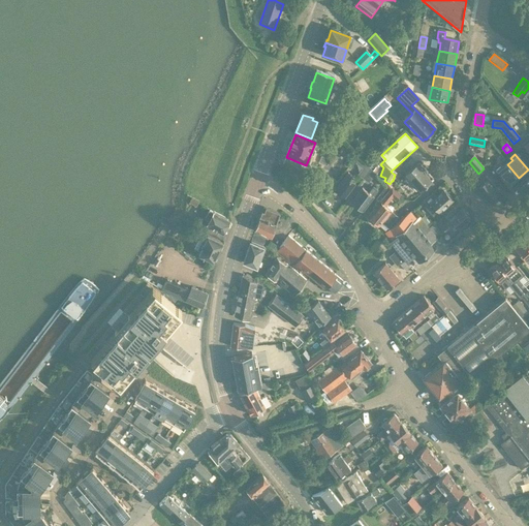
[(422,191),(434,180),(419,163),(406,174),(422,191)]
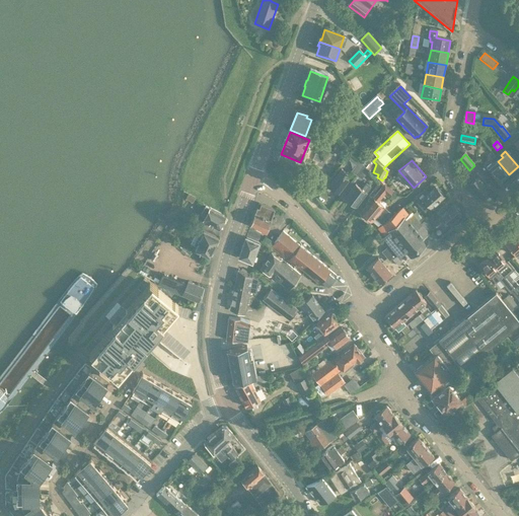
[(500,182),(509,174),(498,161),(493,165),(491,163),(487,167),(500,182)]
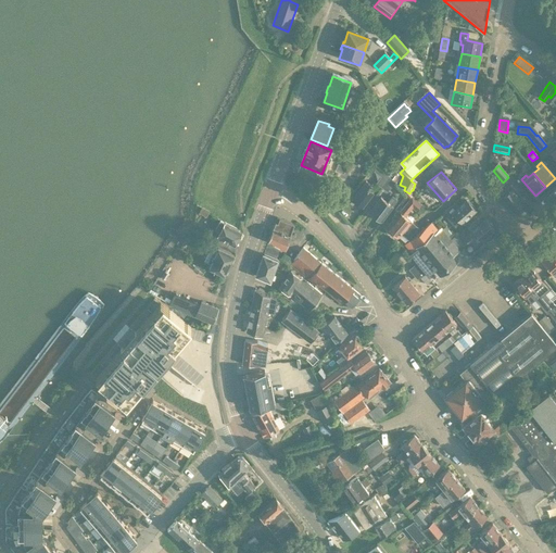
[(389,179),(390,179),(384,175),(377,186),(382,190),(386,185),(387,186),(390,181),(391,181),(389,179)]
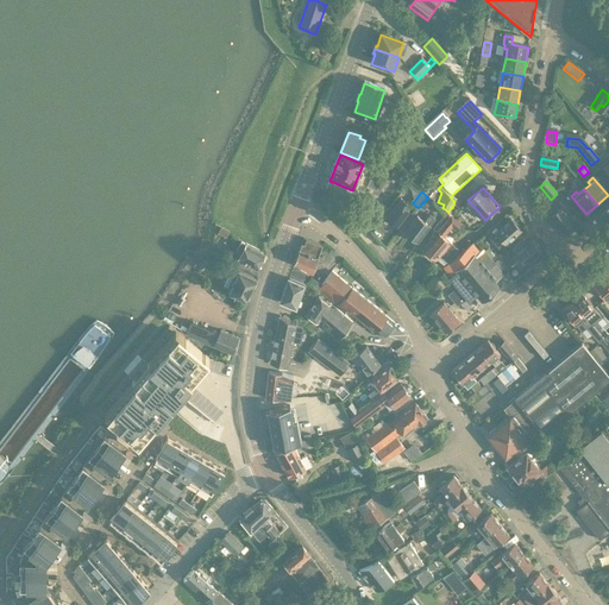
[(402,210),(406,205),(401,201),(385,220),(390,224),(389,225),(394,228),(395,227),(396,228),(407,215),(402,210)]
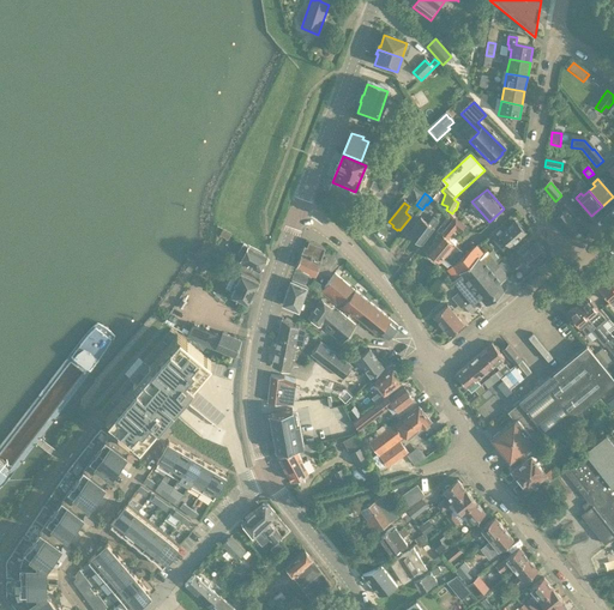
[(569,236),(581,225),(564,206),(552,216),(555,219),(555,221),(569,236)]
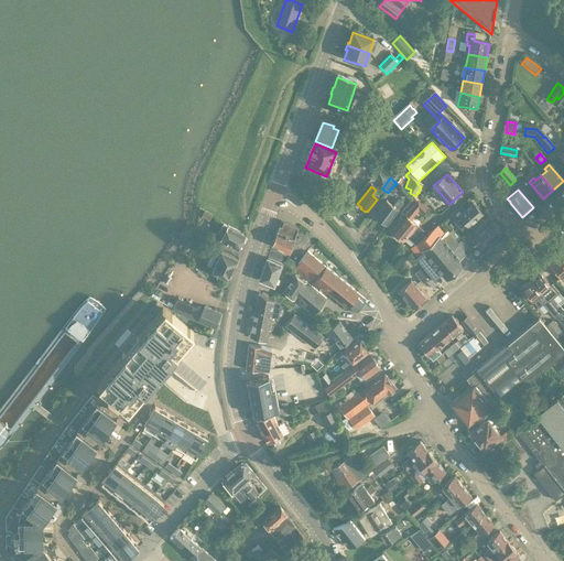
[(332,192),(329,194),(326,192),(323,195),(326,198),(323,202),(329,206),(332,204),(335,207),(340,201),(337,197),(332,192)]
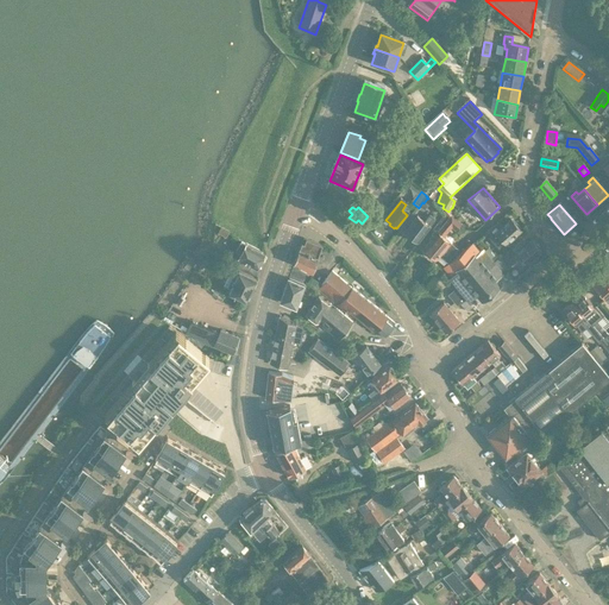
[(458,231),(463,225),(454,216),(426,249),(438,259),(452,244),(445,238),(453,227),(458,231)]
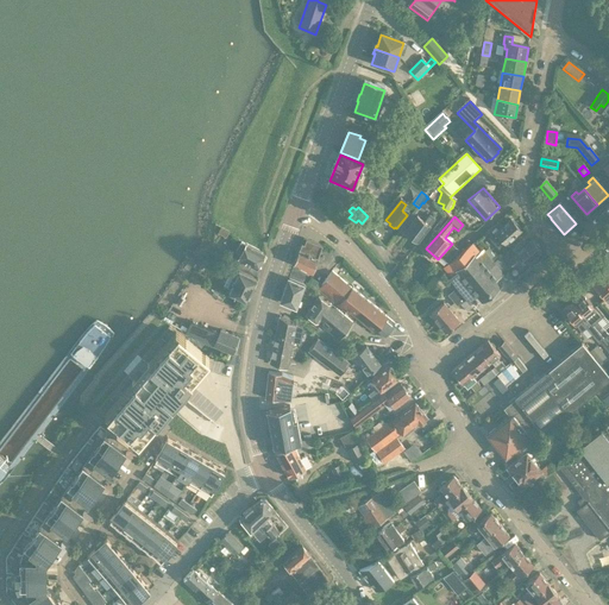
[(418,244),(435,222),(429,219),(425,225),(418,219),(406,234),(418,244)]
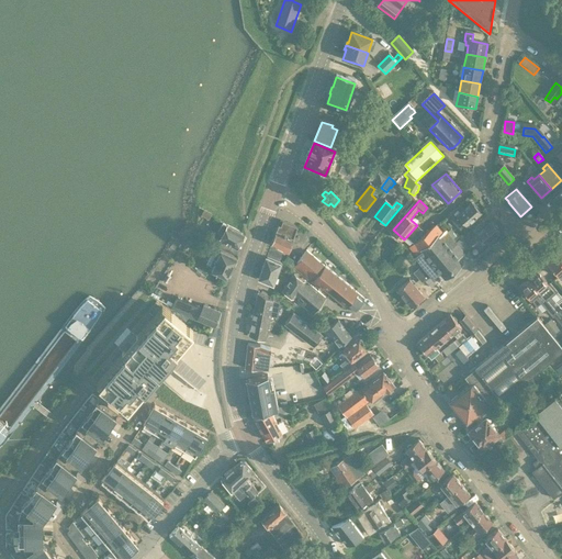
[(478,209),(476,210),(472,205),(463,212),(460,208),(448,217),(461,233),(481,215),(480,214),(481,213),(478,209)]
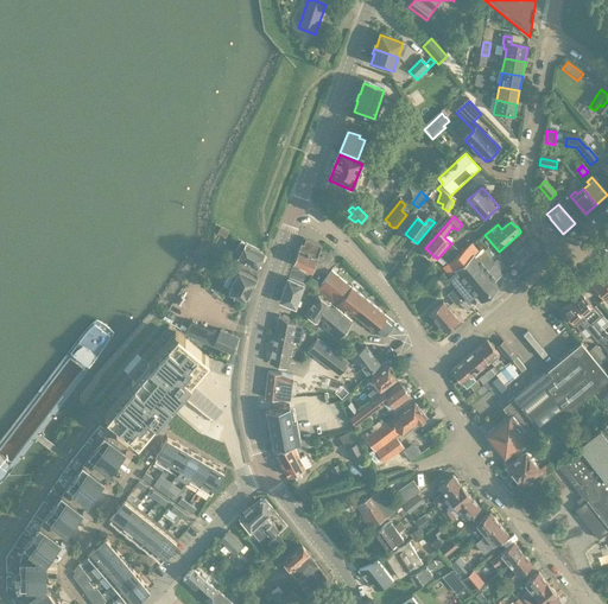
[(515,255),(508,261),(514,267),(523,260),(527,265),(540,253),(531,242),(526,246),(523,240),(511,250),(515,255)]
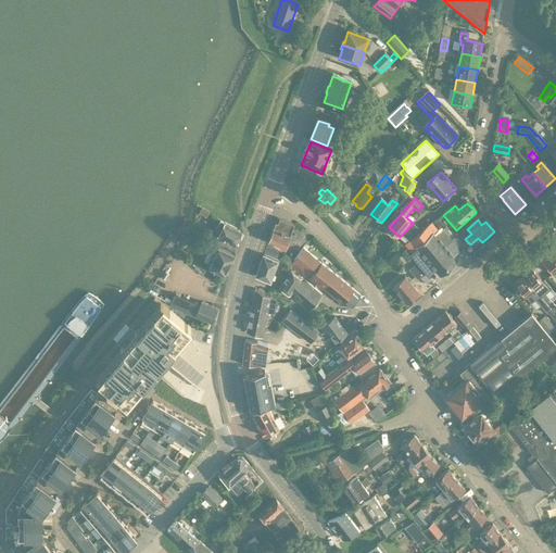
[(268,244),(263,256),(276,262),(280,249),(286,251),(293,230),(294,227),(278,222),(277,221),(268,244)]
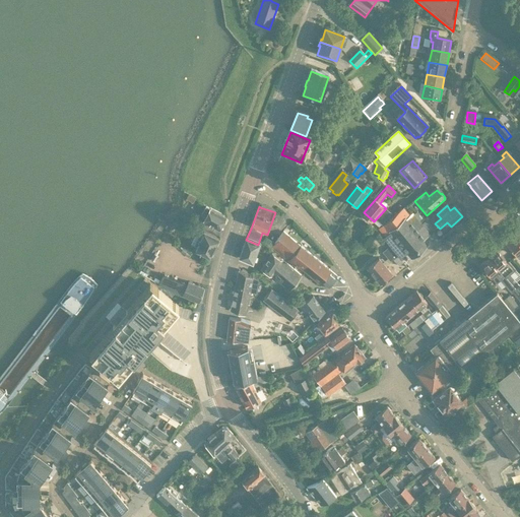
[(206,208),(201,216),(205,218),(202,224),(206,227),(207,224),(219,232),(226,219),(224,218),(218,215),(210,210),(206,208)]
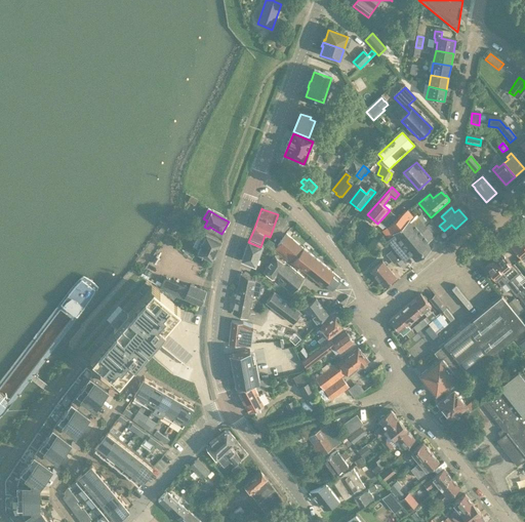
[(385,230),(397,216),(390,210),(377,224),(385,230)]
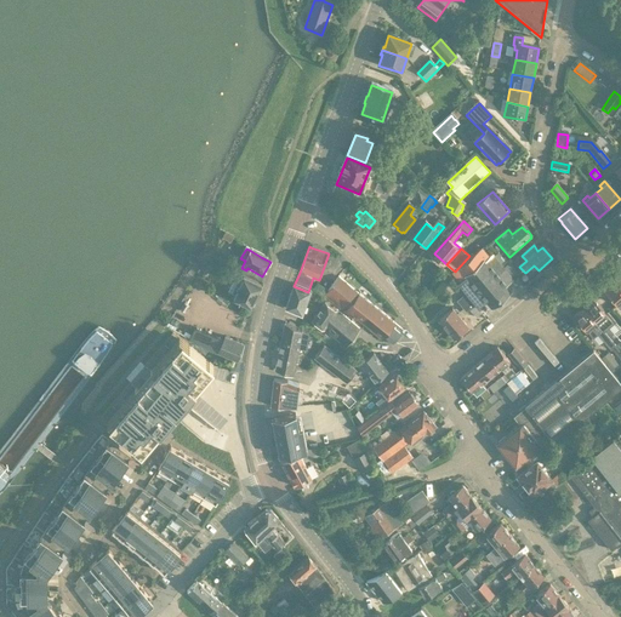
[(494,257),(494,258),(485,249),(483,251),(454,274),(462,284),(460,285),(467,295),(466,296),(476,307),(477,306),(479,309),(488,303),(493,310),(512,295),(507,287),(514,283),(512,279),(513,278),(506,269),(503,269),(500,264),(494,257)]
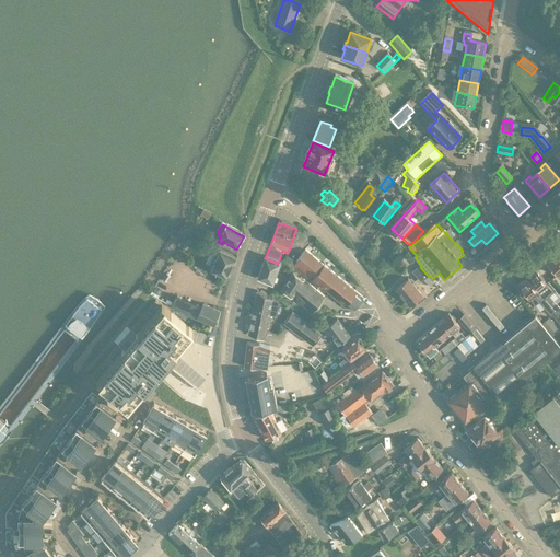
[(463,251),(466,247),(459,240),(456,243),(463,251)]
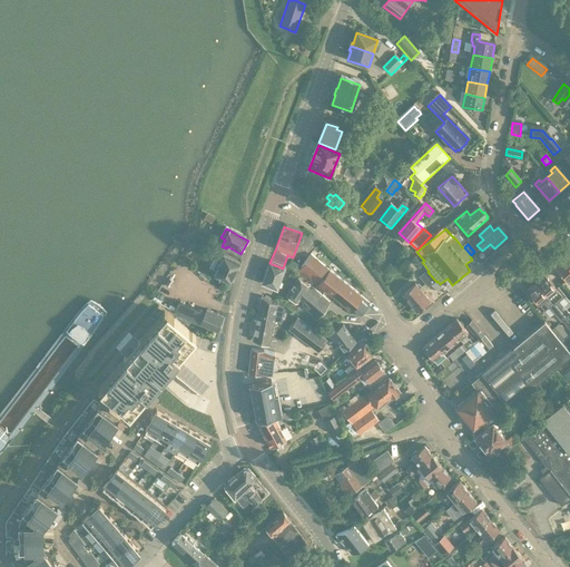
[(357,318),(369,303),(311,256),(297,273),(323,294),(325,292),(357,318)]
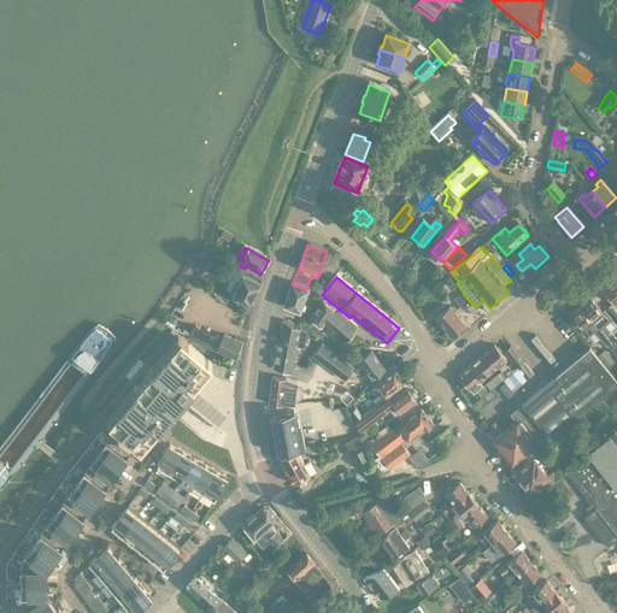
[(444,277),(438,282),(441,287),(447,282),(444,277)]
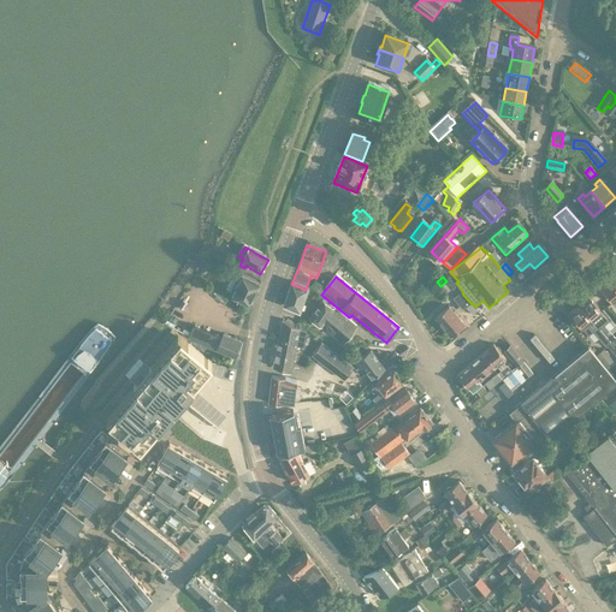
[(260,286),(242,278),(238,284),(229,278),(223,290),(234,295),(231,299),(249,309),(260,286)]
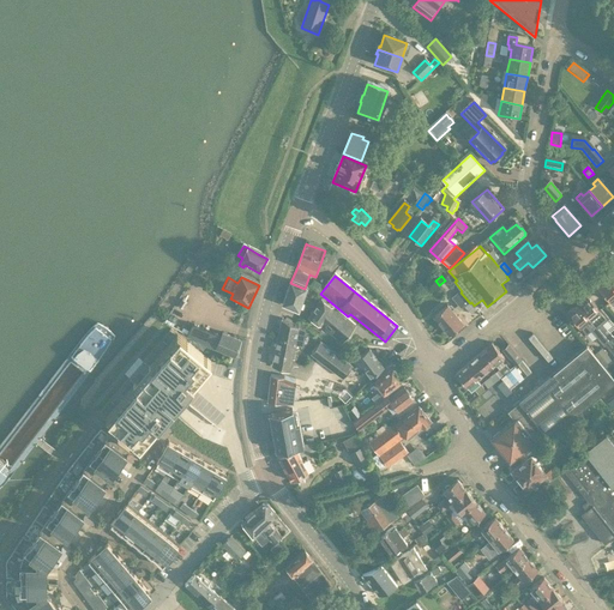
[(613,287),(608,281),(599,289),(611,303),(613,307),(613,287)]
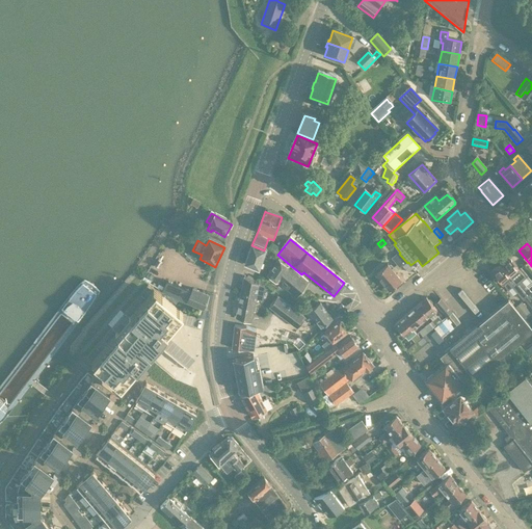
[(251,245),(244,265),(259,270),(266,250),(264,250),(251,245)]
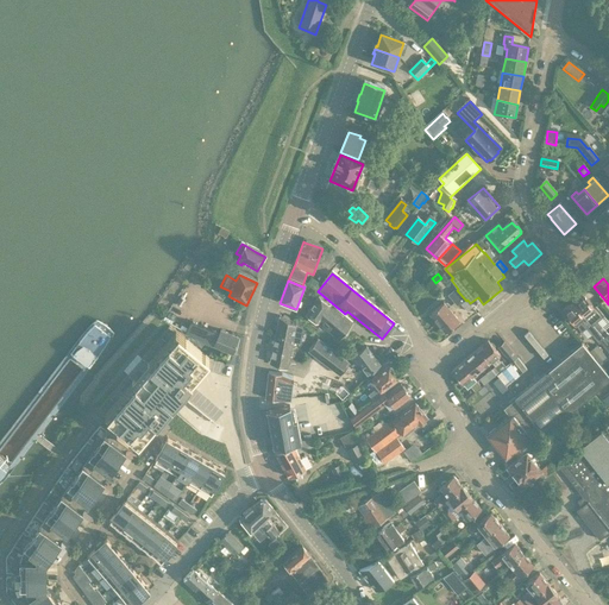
[(457,308),(466,301),(457,290),(447,298),(457,308)]
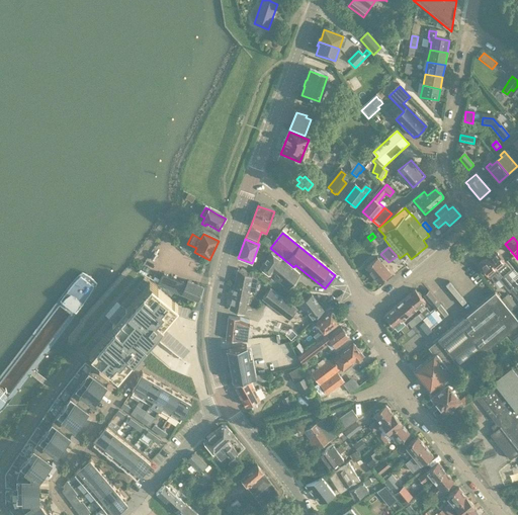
[(495,252),(487,259),(505,279),(508,283),(510,286),(513,290),(517,287),(508,276),(514,271),(507,263),(505,265),(495,252)]
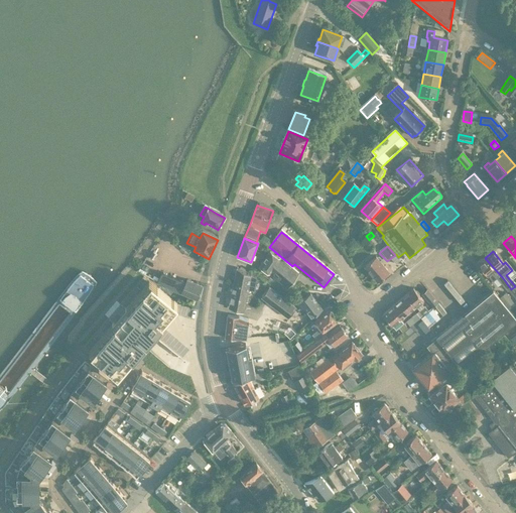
[(281,261),(278,258),(270,252),(259,267),(266,272),(270,275),(286,288),(297,274),(291,268),(281,261)]
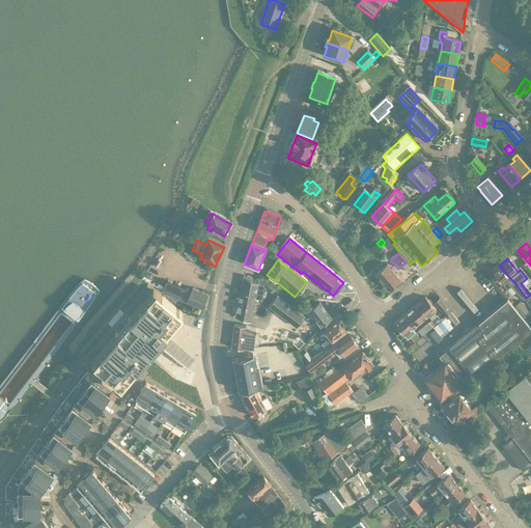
[(409,273),(413,270),(408,264),(403,267),(409,273)]
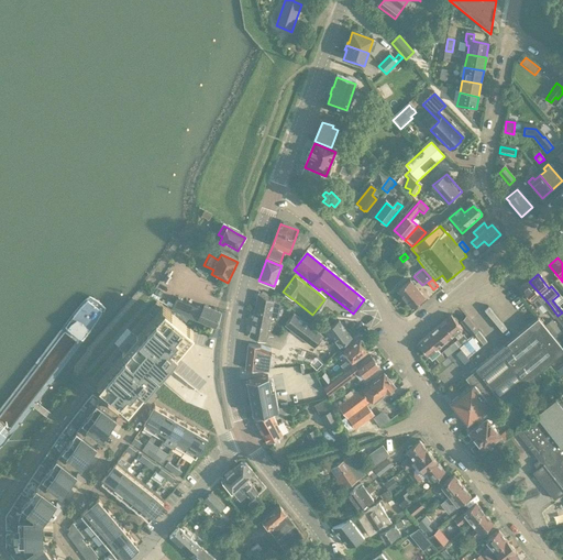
[(406,300),(419,289),(412,281),(399,292),(406,300)]
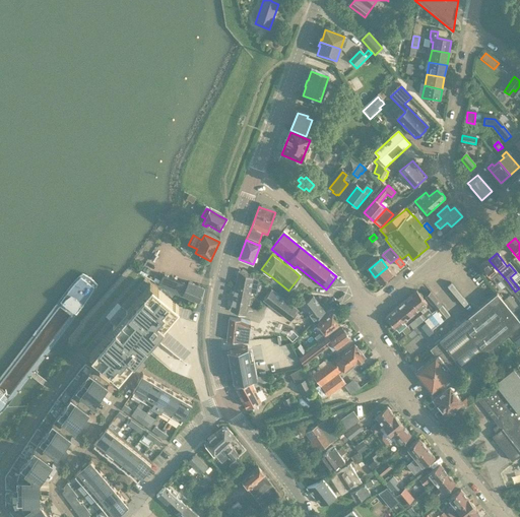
[(489,260),(480,267),(491,279),(492,279),(497,285),(501,282),(503,284),(511,295),(512,295),(512,294),(514,292),(515,292),(512,287),(510,284),(507,280),(489,260)]
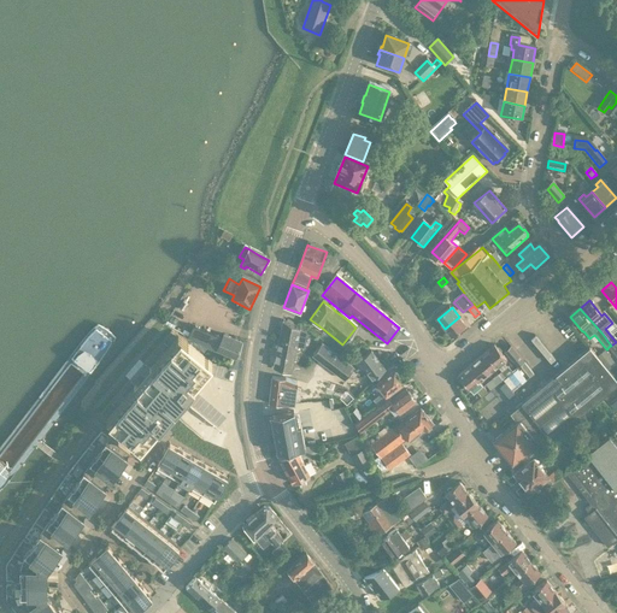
[(452,337),(466,326),(459,317),(445,329),(452,337)]
